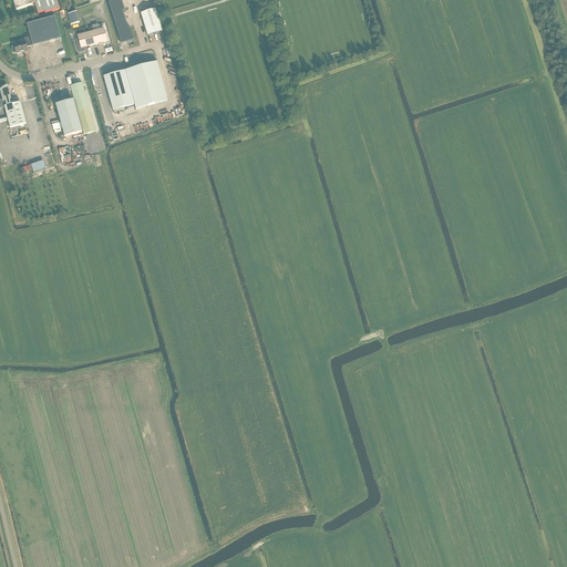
[(12,0),(17,10),(32,4),(34,3),(38,14),(44,12),(45,14),(60,9),(57,0),(12,0)]
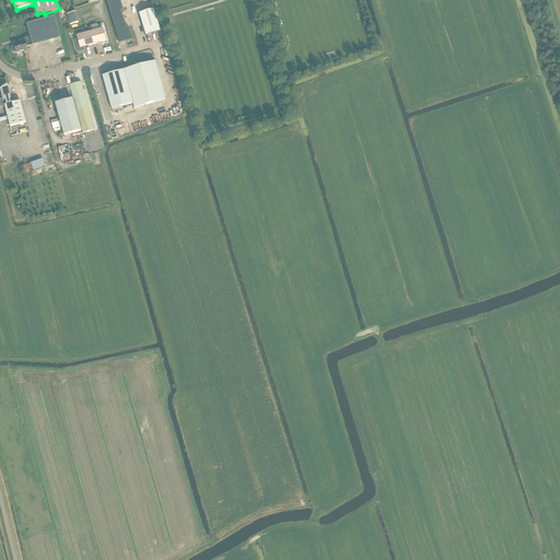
[(107,3),(119,44),(132,39),(128,28),(127,30),(121,11),(123,11),(119,0),(117,0),(107,3)]
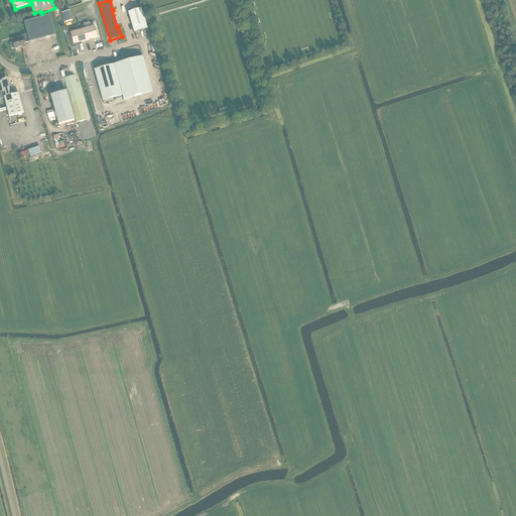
[(147,28),(141,8),(128,12),(134,33),(147,28)]
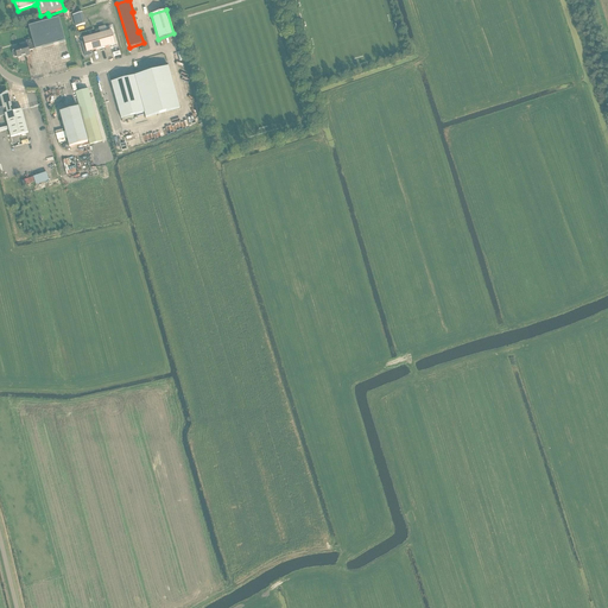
[(35,50),(65,42),(58,18),(29,26),(32,39),(25,42),(26,45),(14,49),(16,50),(13,50),(12,52),(13,56),(16,57),(17,57),(18,58),(25,56),(25,57),(30,56),(29,51),(35,49),(35,50)]
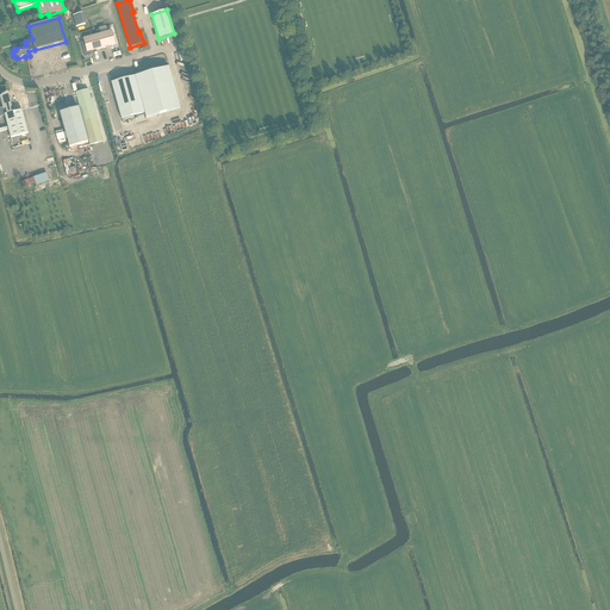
[(82,39),(83,43),(81,43),(86,57),(92,56),(91,54),(93,54),(93,53),(116,45),(112,31),(82,39)]
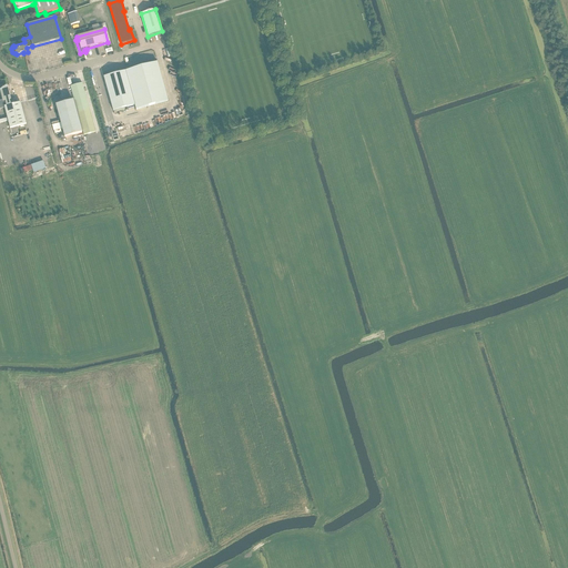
[(135,110),(169,101),(158,62),(125,71),(130,87),(135,110)]
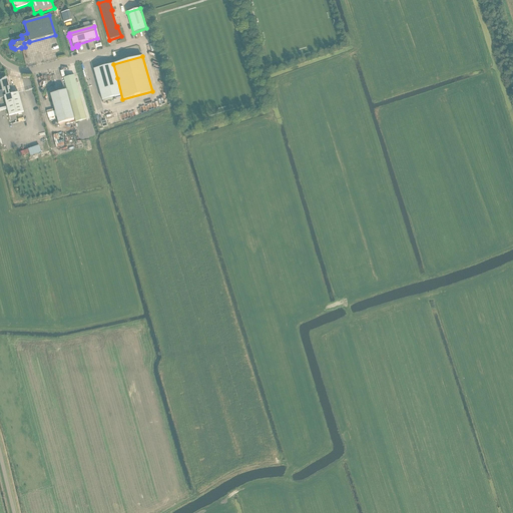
[(119,86),(117,78),(113,64),(93,69),(102,100),(121,95),(119,86)]
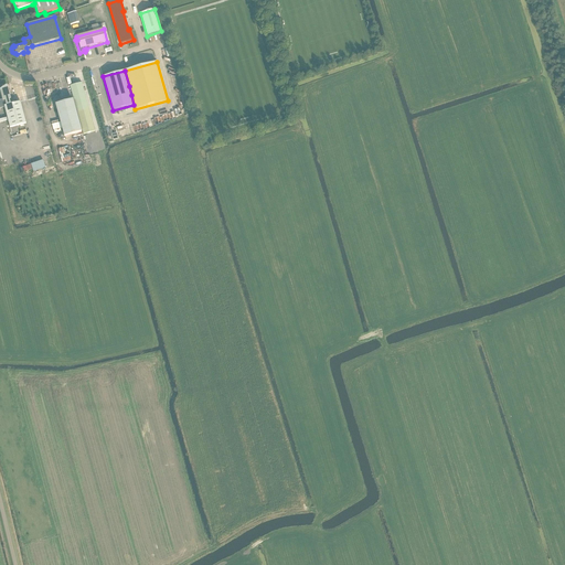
[(83,135),(95,131),(82,83),(70,86),(83,135)]
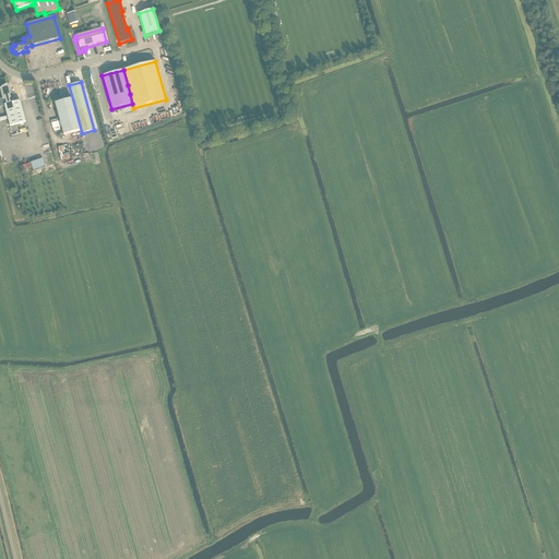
[(0,90),(2,98),(0,98),(0,107),(4,106),(10,127),(25,122),(20,100),(11,104),(9,98),(11,98),(7,85),(6,85),(4,86),(2,86),(2,87),(0,88),(0,90)]
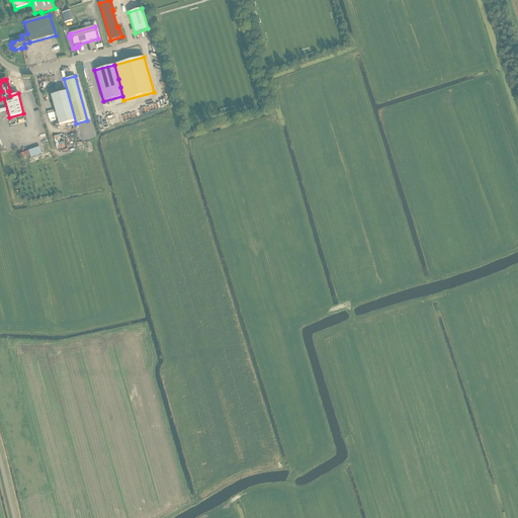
[(75,121),(70,103),(67,91),(51,96),(56,112),(54,112),(54,110),(48,112),(49,119),(50,119),(50,121),(56,120),(56,117),(57,117),(59,125),(75,121)]
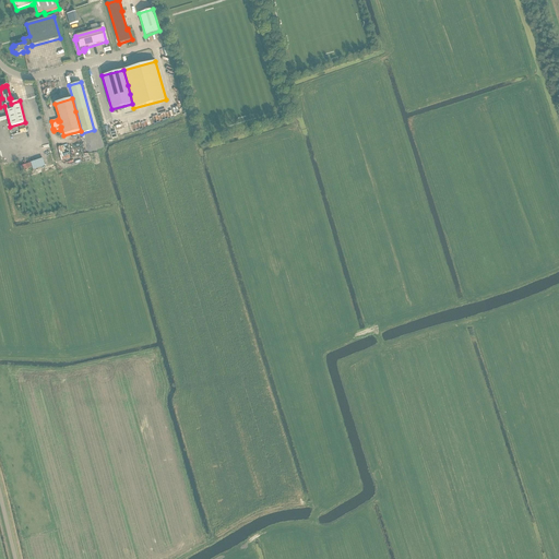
[(22,147),(27,162),(48,153),(43,139),(22,147)]
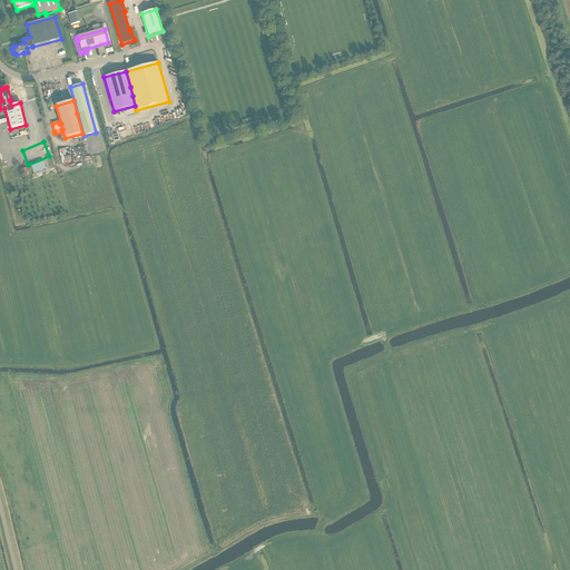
[(33,170),(33,173),(47,168),(43,161),(20,168),(22,174),(33,170)]
